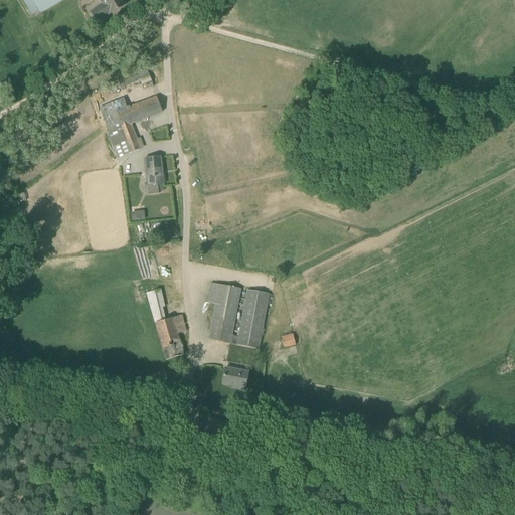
[(30,0),(39,14),(62,0),(30,0)]
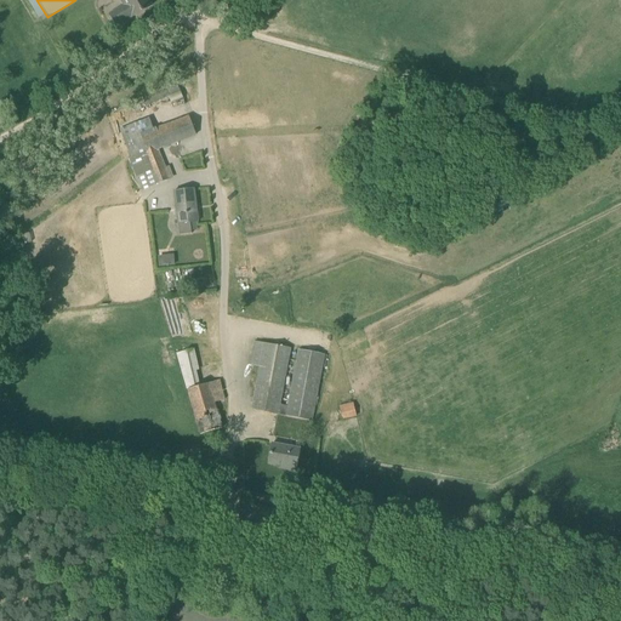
[(120,0),(124,5),(108,15),(117,27),(152,6),(148,0),(120,0)]
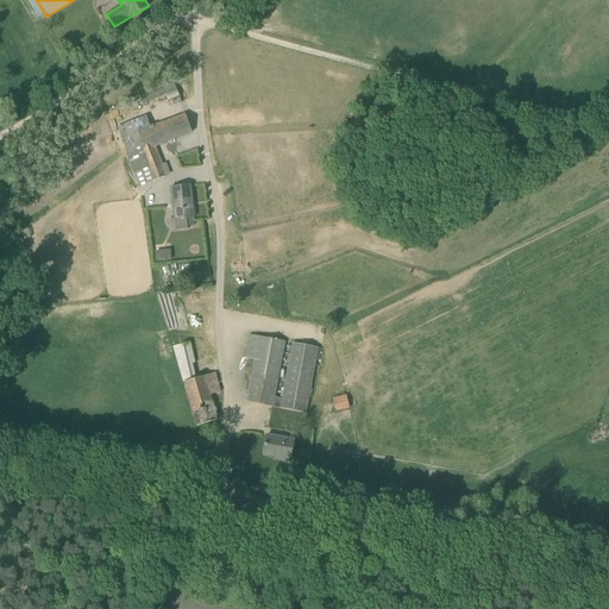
[(176,88),(164,92),(168,100),(179,95),(176,88)]
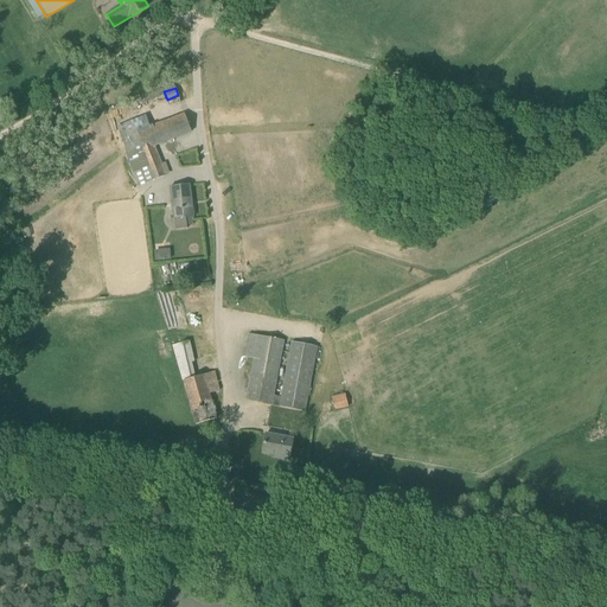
[(119,131),(122,139),(140,186),(166,176),(154,146),(192,132),(185,114),(147,129),(142,119),(133,122),(134,125),(119,131)]
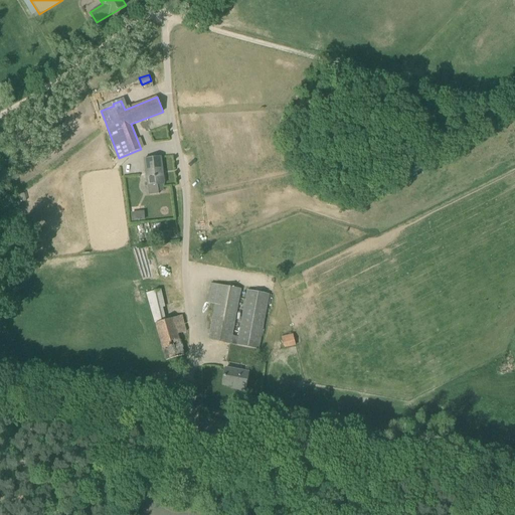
[(161,157),(144,159),(148,186),(149,186),(150,194),(158,193),(158,194),(159,194),(159,192),(158,185),(163,184),(164,184),(161,157)]
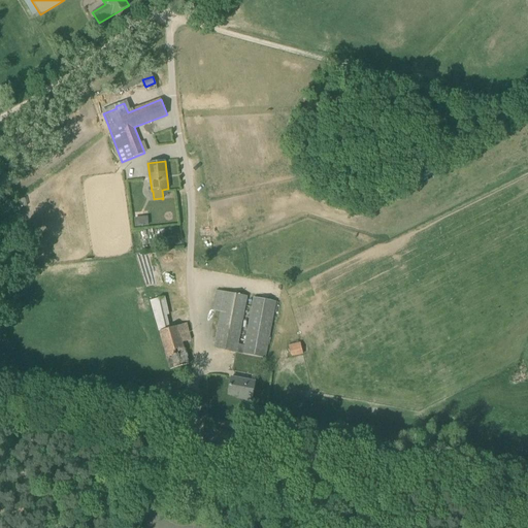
[(358,162),(343,167),(345,173),(360,168),(358,162)]
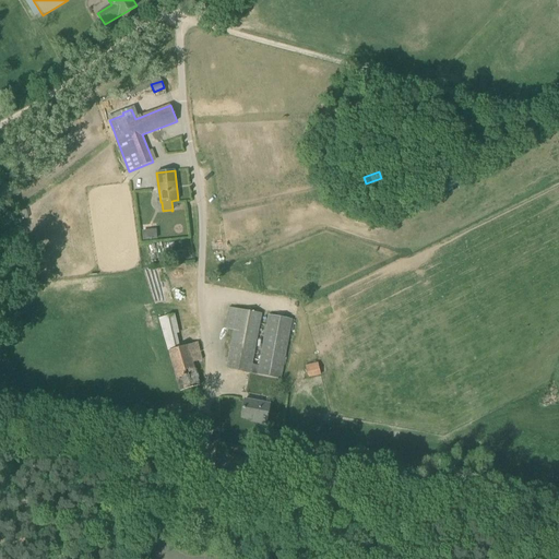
[(142,230),(143,240),(157,239),(156,229),(142,230)]
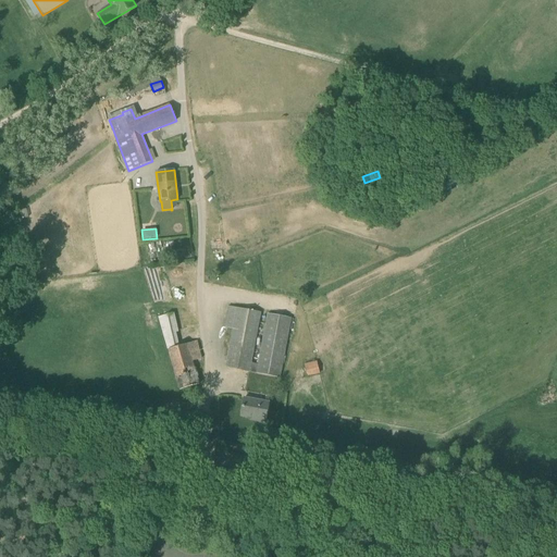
[(252,363),(262,312),(229,307),(224,327),(233,330),(225,368),(255,373),(280,378),(292,318),(267,313),(257,364),(252,363)]
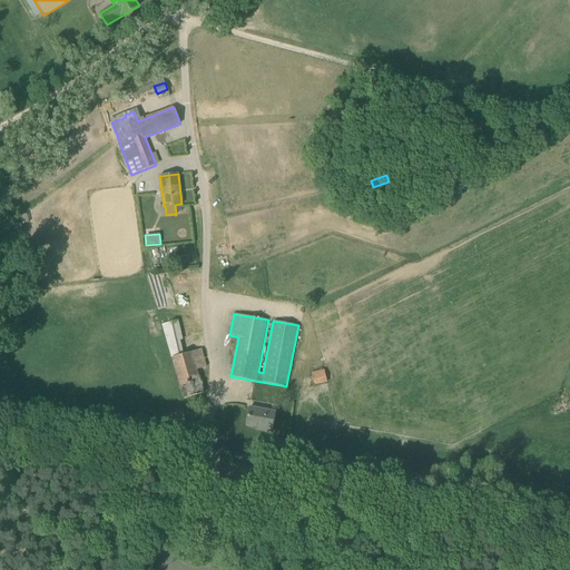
[(163,324),(184,400),(204,393),(195,371),(206,367),(204,350),(184,355),(179,341),(183,340),(178,320),(163,324)]
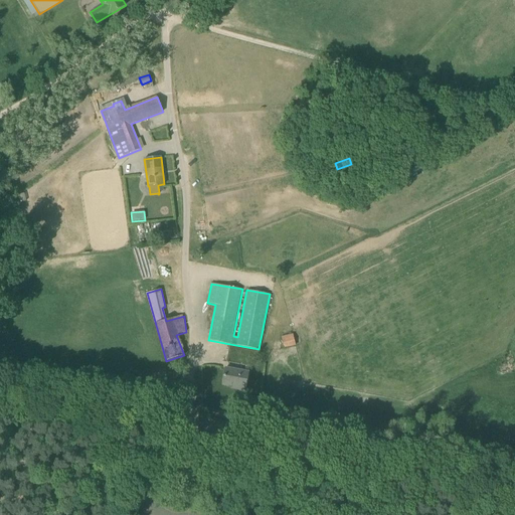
[(296,345),(293,334),(281,337),(284,348),(296,345)]
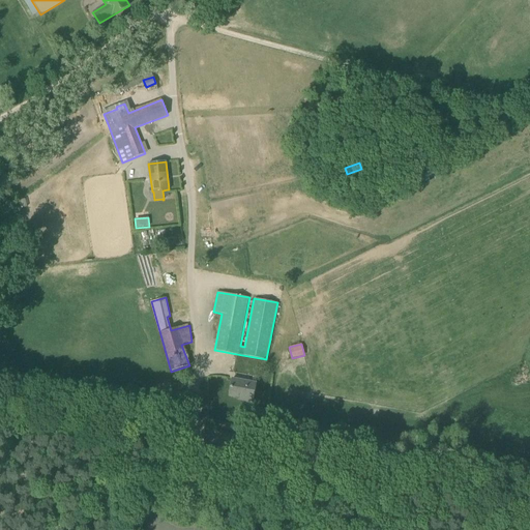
[(253,402),(256,383),(232,379),(229,395),(244,399),(244,401),(253,402)]
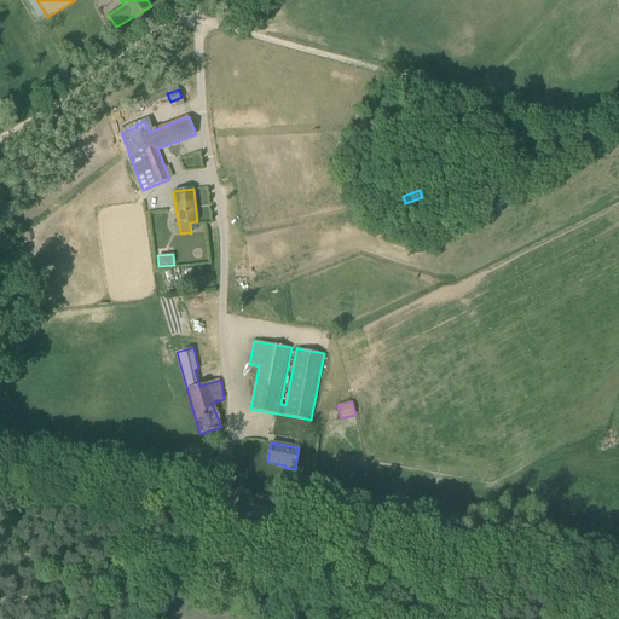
All buildings are outlined.
